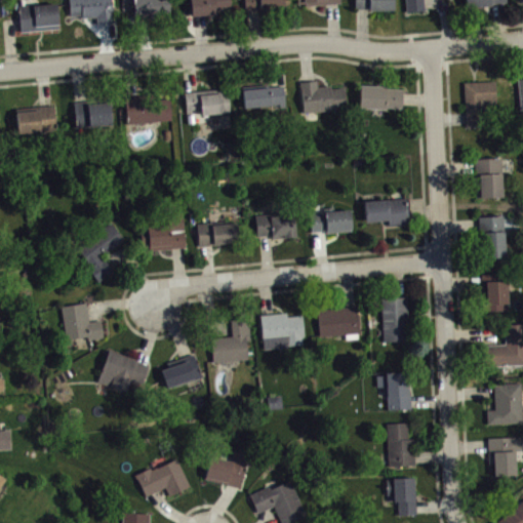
[(69,0),(70,16),(82,15),(82,18),(98,18),(99,25),(114,24),(111,0),(69,0)]
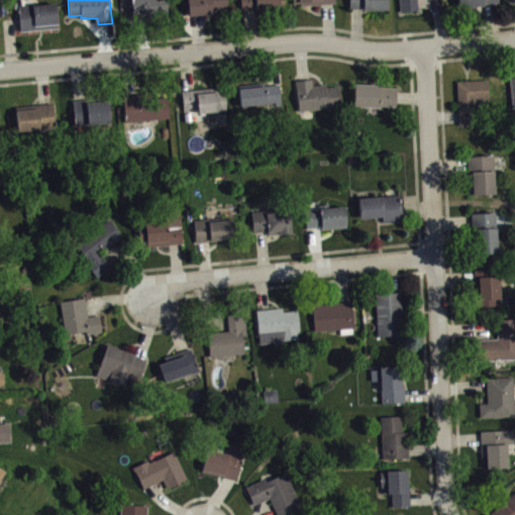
[(131,0),(132,20),(158,19),(158,13),(168,13),(166,0),(131,0)]
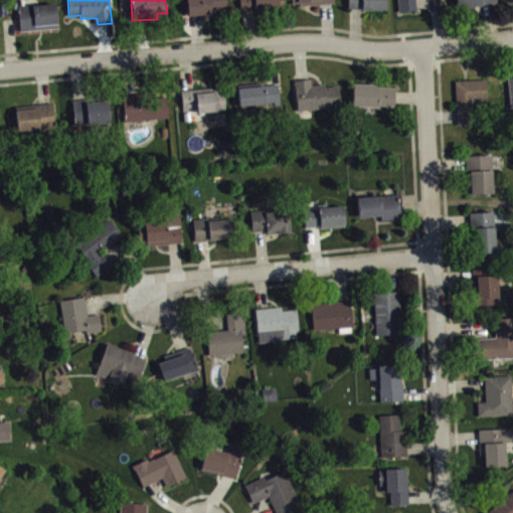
[(187,0),(189,17),(227,13),(225,0),(187,0)]
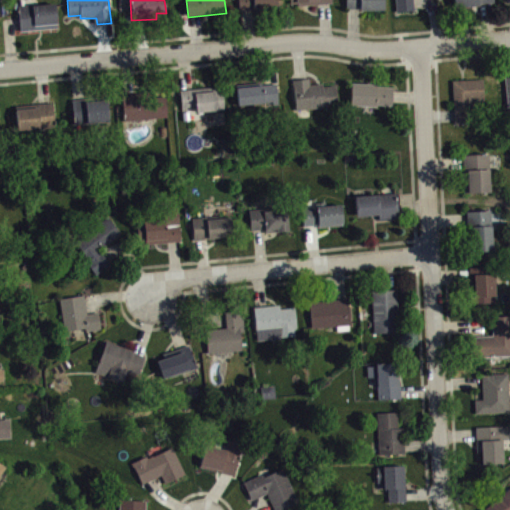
[(238,0),(278,0),(279,9),(240,11),(238,0)]
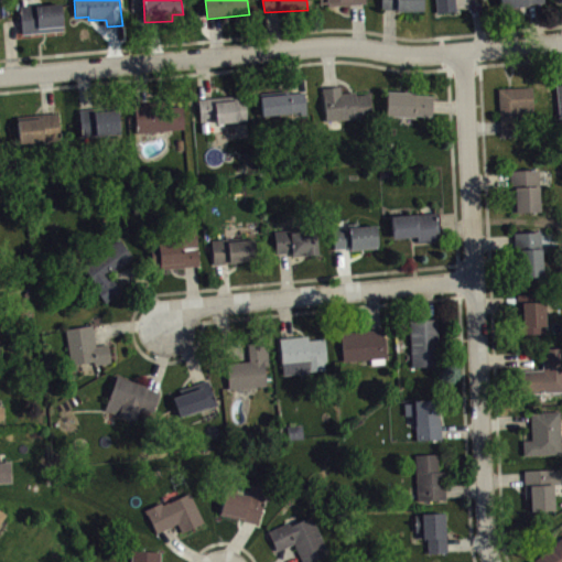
[(369,0),(324,0),(325,14),(370,12),(369,0)]
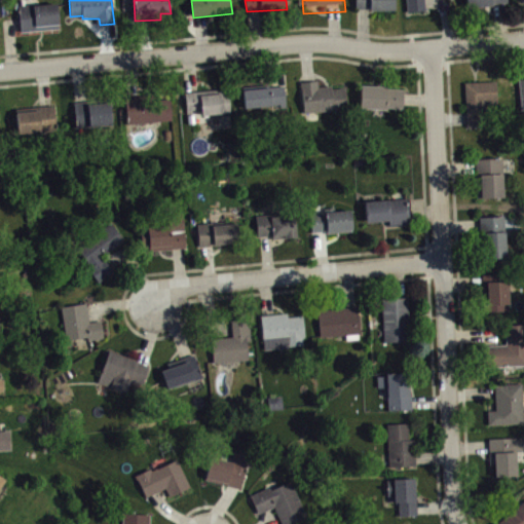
[(357,0),(357,10),(370,9),(370,11),(395,10),(395,0),(357,0)]
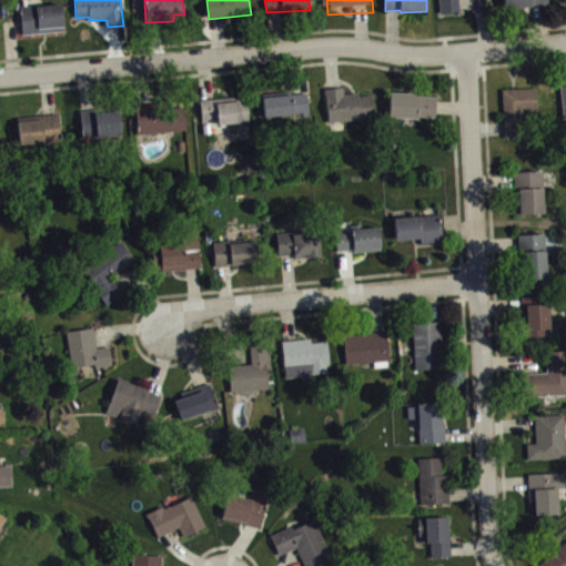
[(440,0),(442,14),(462,12),(460,0),(440,0)]
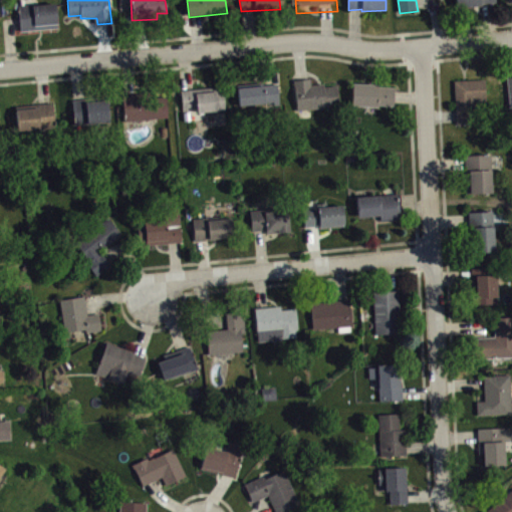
[(456,0),(457,8),(482,7),(481,4),(497,3),(496,0),(456,0)]
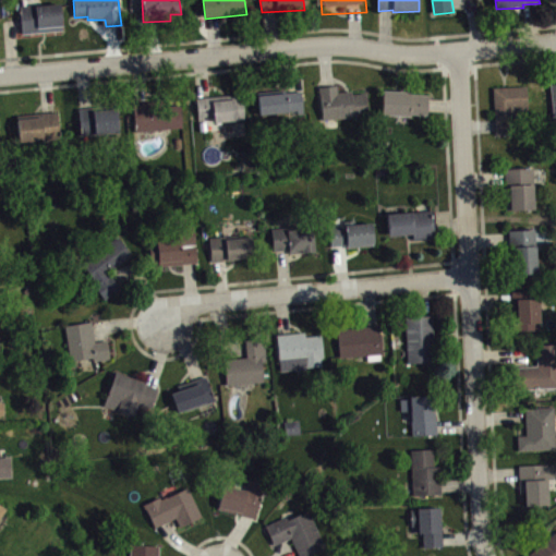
[(23,35),(63,32),(61,4),(20,9),(23,35)]
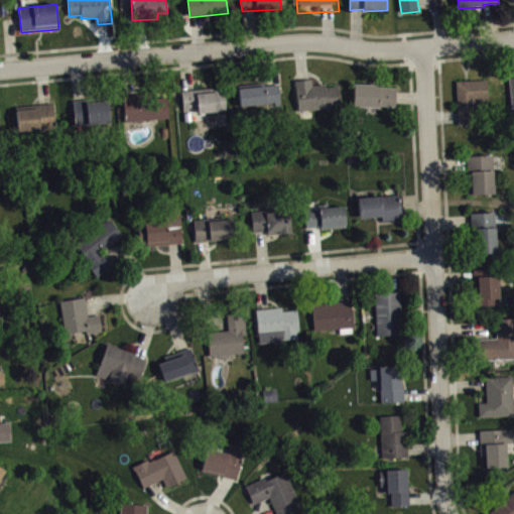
[(295,82),(298,112),(342,108),(339,88),(327,89),(327,85),(313,86),(312,79),(295,82)]
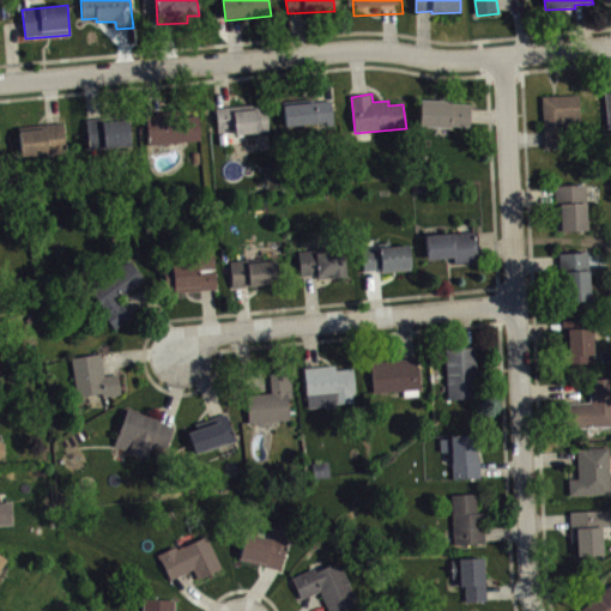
[(544,97),(548,152),(573,150),(569,123),(582,122),(580,95),(544,97)]
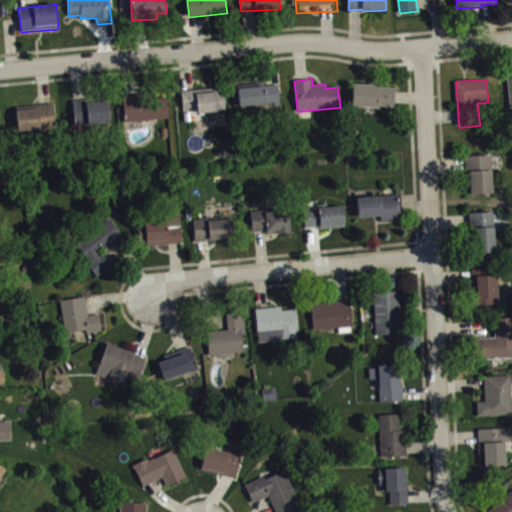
[(239,106),(237,86),(264,83),(264,87),(278,85),(280,106),(275,106),(275,102),(239,106)]
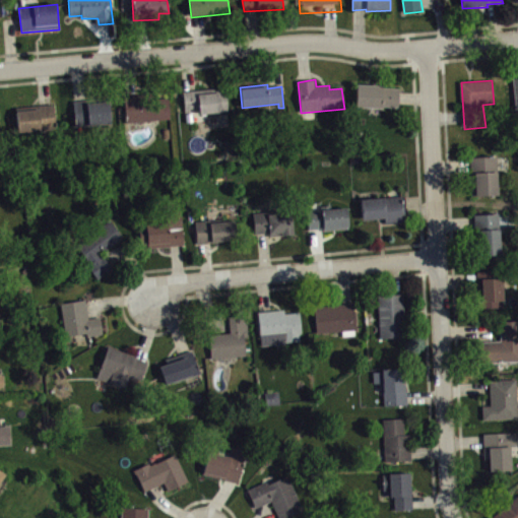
[(357,85),(355,108),(382,109),(382,108),(400,108),(400,89),(383,89),(384,86),(357,85)]
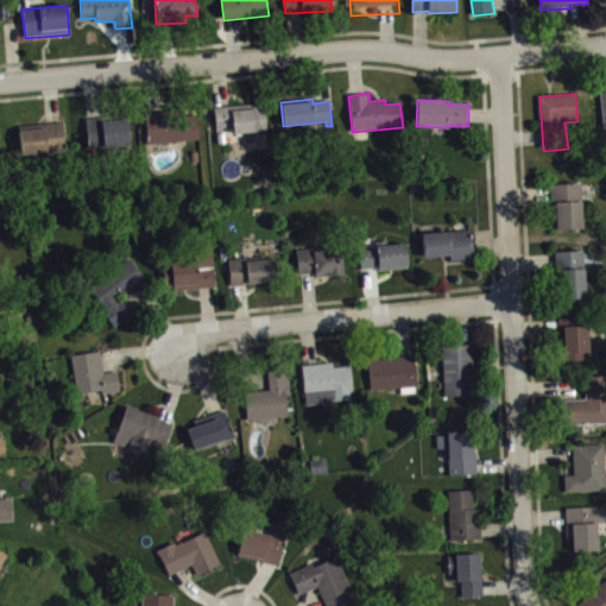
[(269,131),(234,134),(233,127),(223,128),(225,133),(226,133),(227,144),(219,145),(215,108),(265,103),(269,131)]
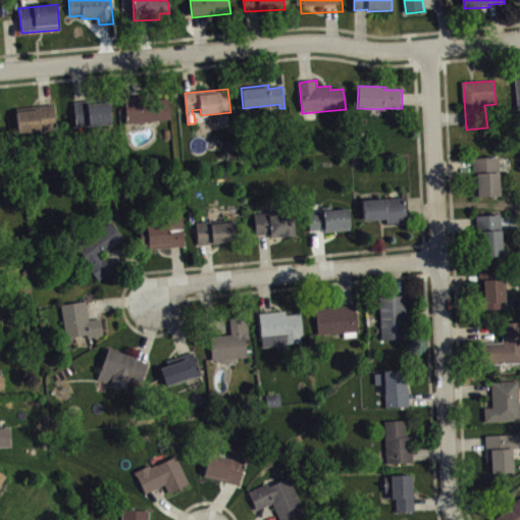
[(127,123),(125,102),(160,98),(160,100),(170,99),(172,119),(127,123)]
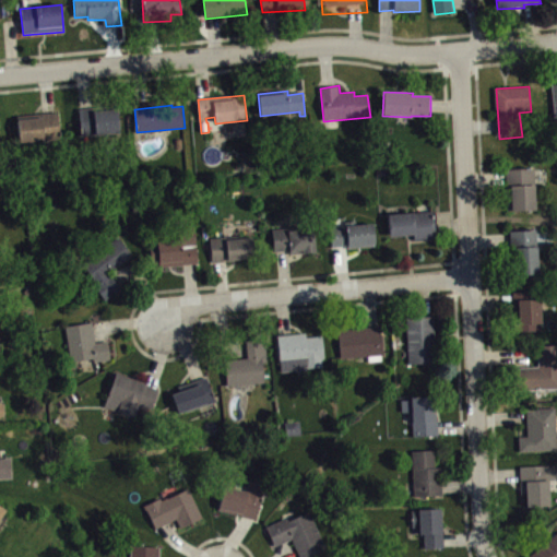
[(79,110),(81,138),(119,133),(118,108),(95,110),(95,108),(79,110)]
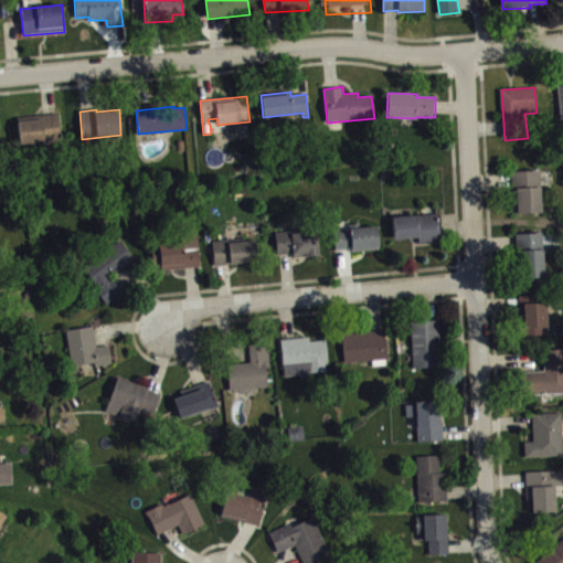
[(18,118),(20,146),(62,142),(59,114),(18,118)]
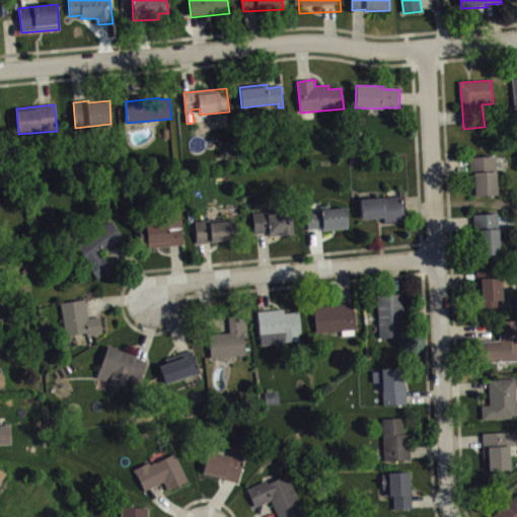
[(470,158),(471,196),(498,197),(497,157),(470,158)]
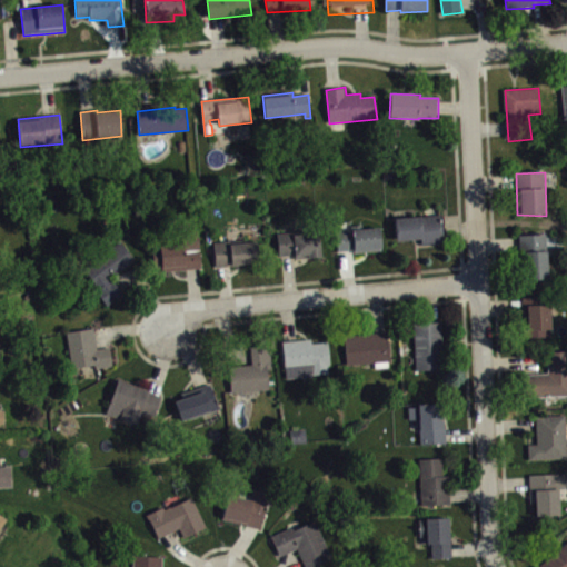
[(395,220),(396,241),(421,240),(421,245),(445,244),(441,216),(395,220)]
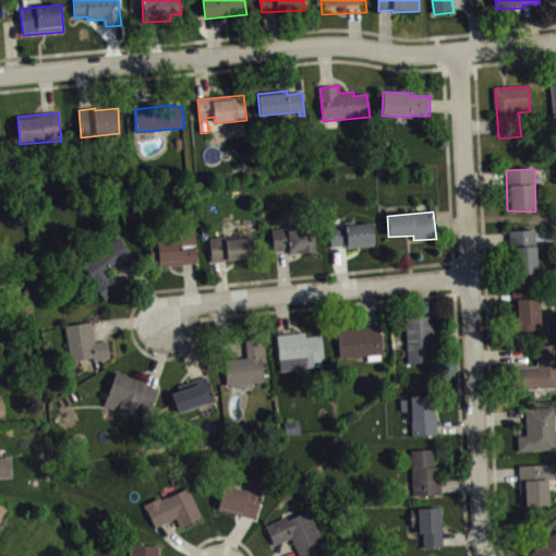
[(328,226),(330,248),(347,246),(347,249),(375,246),(372,225),(357,226),(357,221),(345,222),(345,227),(337,228),(337,225),(328,226)]
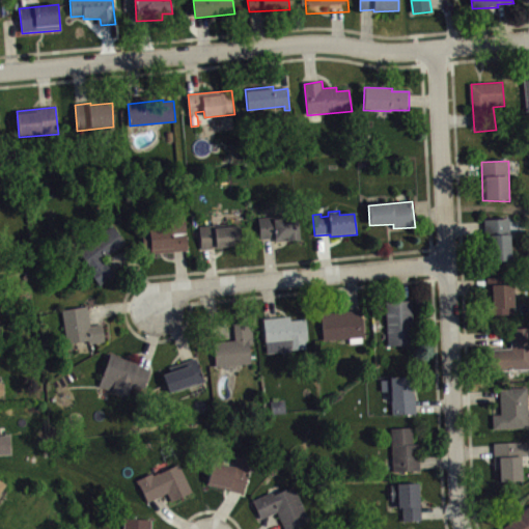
[(258,219),(260,239),(275,238),(276,243),(300,240),(299,215),(258,219)]
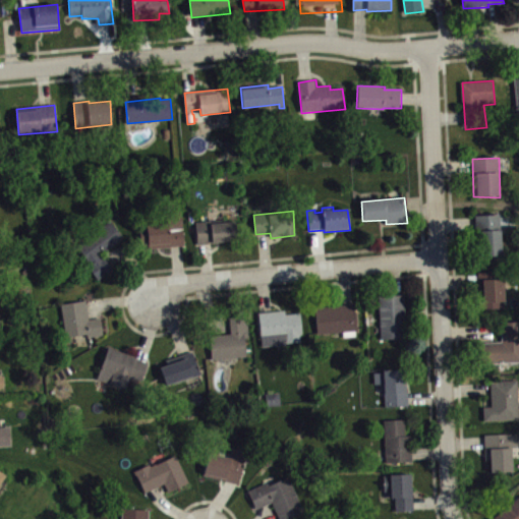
[(149,249),(148,246),(140,246),(138,226),(166,224),(165,214),(181,213),(184,229),(185,247),(149,249)]
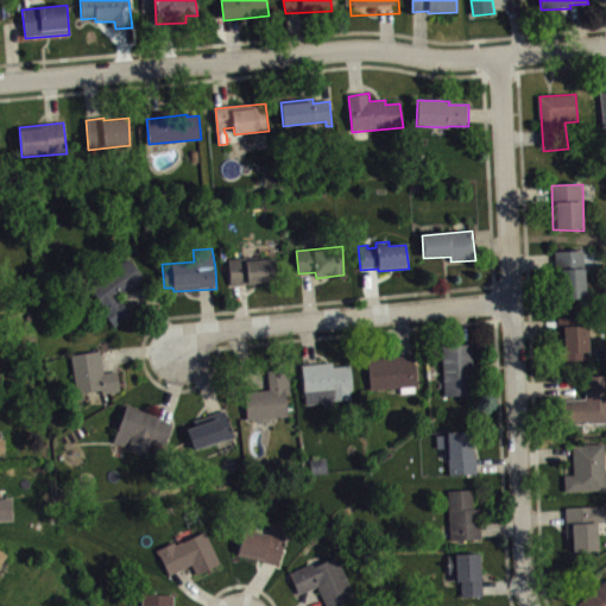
[(556,252),(557,275),(562,275),(565,301),(587,298),(585,251),(556,252)]
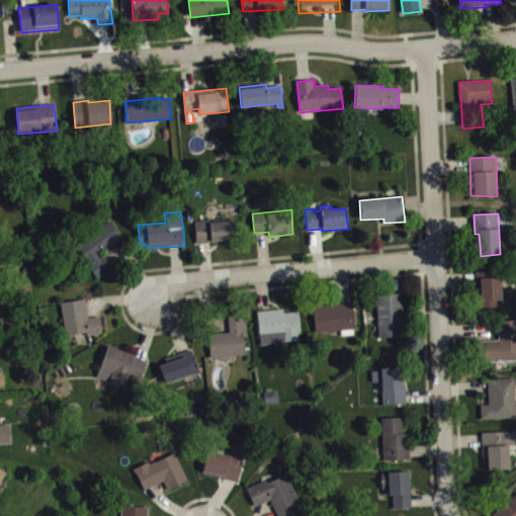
[(194,222),(196,244),(237,240),(234,221),(226,222),(226,219),(194,222)]
